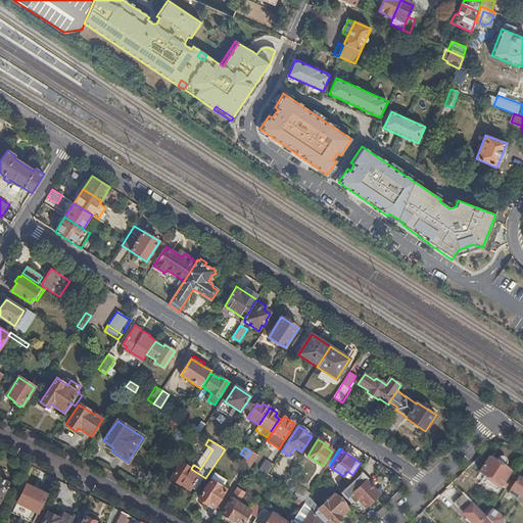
[(243,464),(249,468),(249,467),(257,456),(251,452),(247,458),(243,464)]
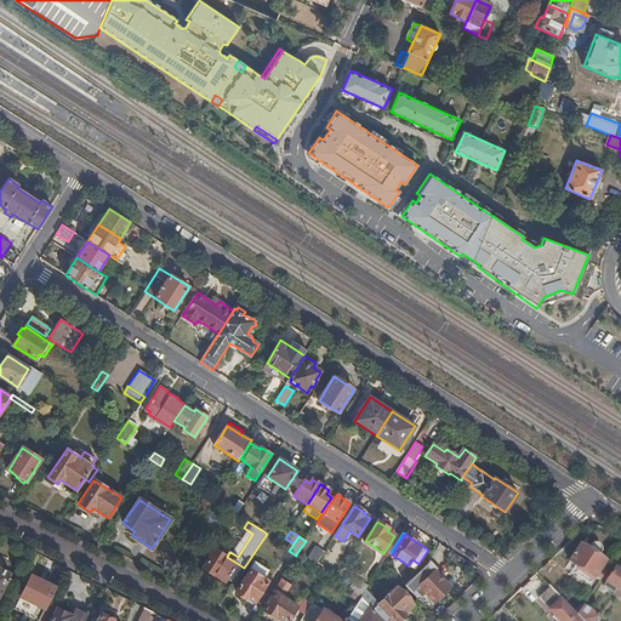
[(603,579),(607,571),(602,568),(609,557),(602,551),(600,547),(597,545),(593,546),(585,541),(570,563),(582,571),(594,579),(594,577),(600,581),(603,579)]
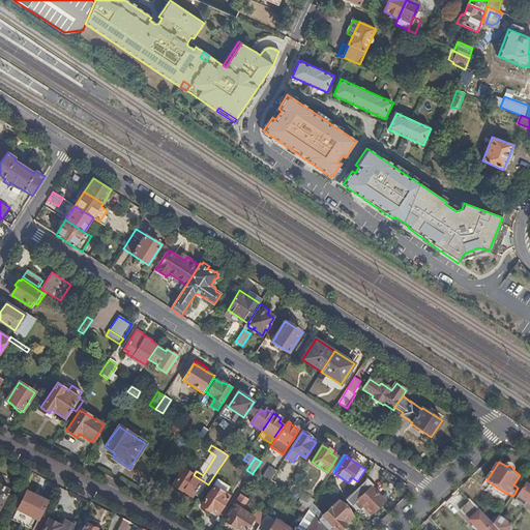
[(269,483),(271,480),(277,471),(270,467),(262,479),(269,483)]
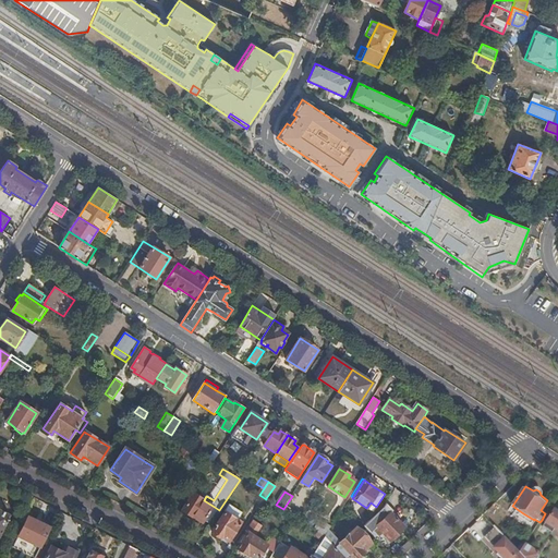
[(204,500),(193,494),(182,510),(191,517),(192,516),(202,522),(213,506),(204,500)]
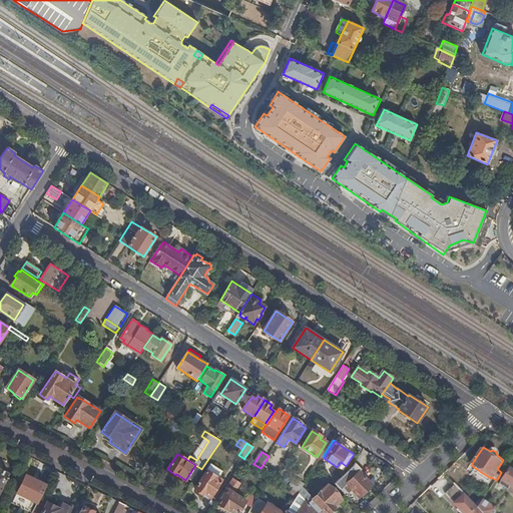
[(209,465),(206,470),(218,478),(221,472),(209,465)]
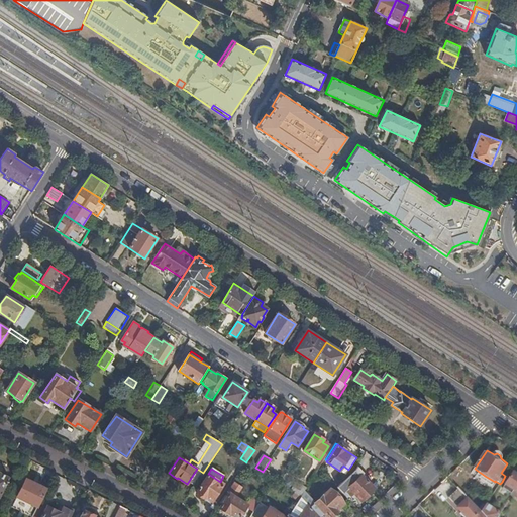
[(321,478),(325,475),(319,469),(316,474),(321,478)]
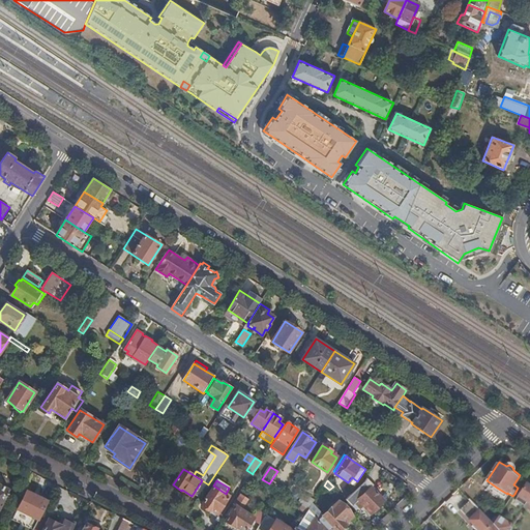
[(524,487),(521,483),(518,488),(514,494),(518,496),(514,501),(524,506),(526,503),(529,505),(529,488),(525,486),(524,487)]
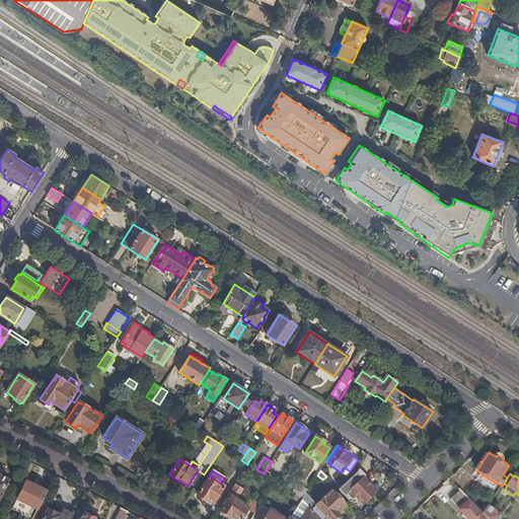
[(0,497),(9,478),(0,474),(0,497)]
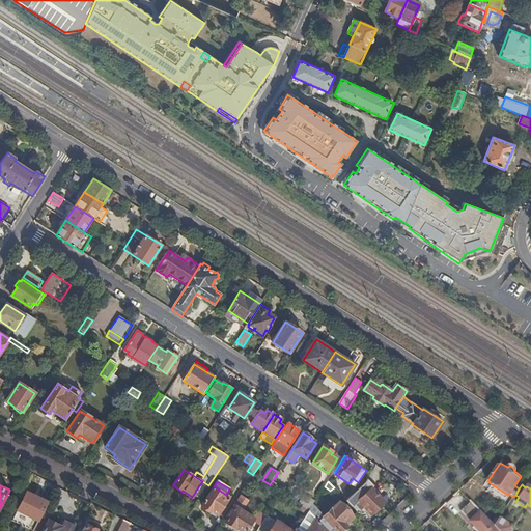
[(226,495),(214,486),(202,506),(212,512),(213,511),(217,515),(229,497),(226,495)]
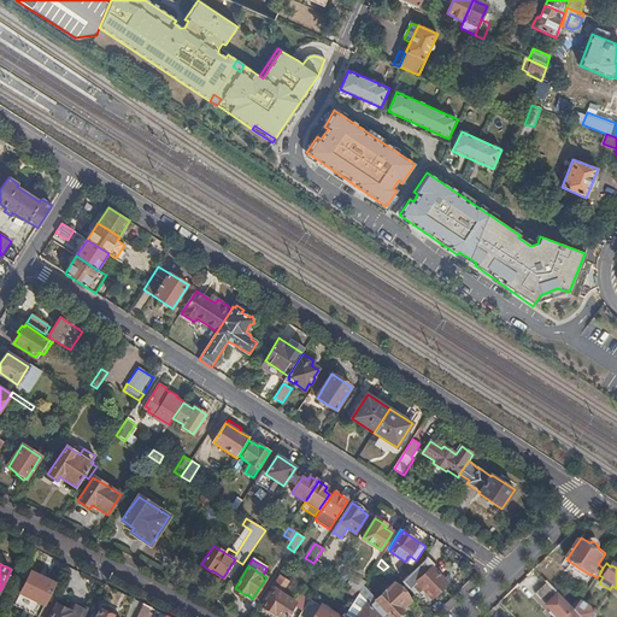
[(398,577),(405,570),(403,566),(395,574),(398,577)]
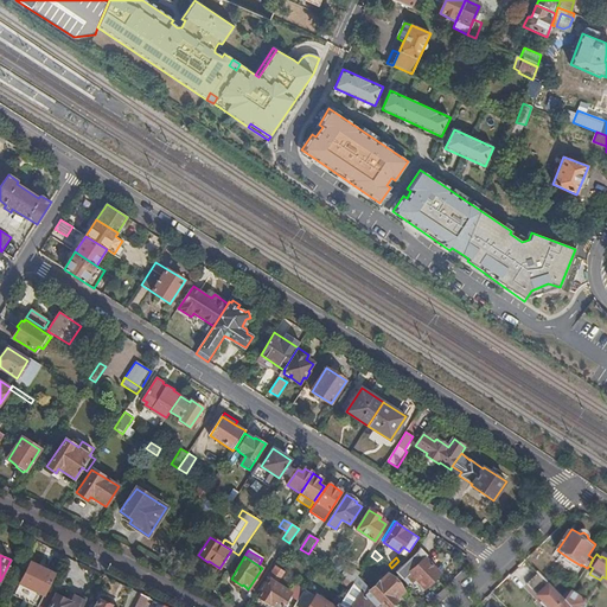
[(409,573),(406,576),(411,582),(415,579),(425,588),(440,574),(425,557),(409,573)]
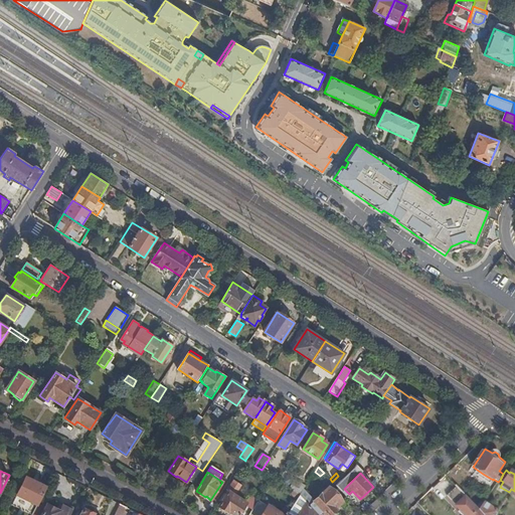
[(483,474),(481,477),(490,484),(493,480),(483,474)]
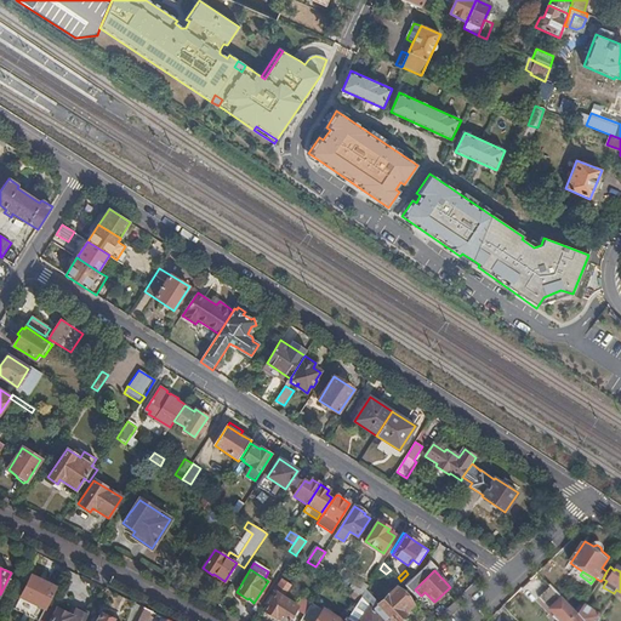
[(405,586),(412,579),(408,574),(400,581),(405,586)]
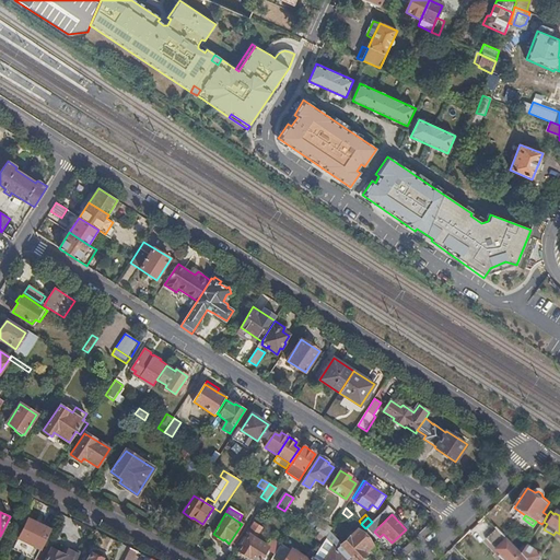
[(41,549),(50,529),(42,525),(28,518),(19,538),(41,549)]
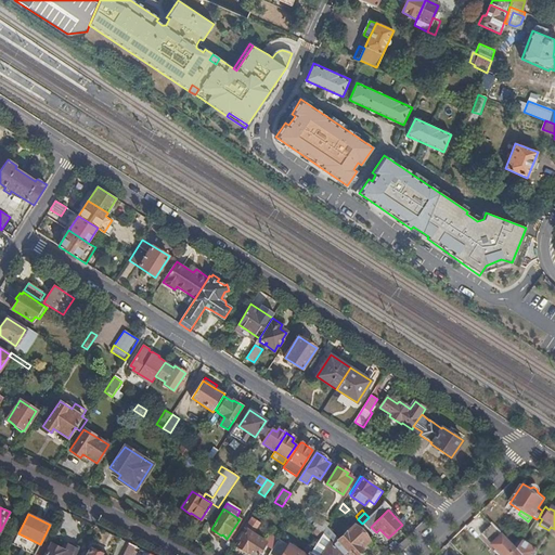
[(279,540),(280,538),(271,531),(265,542),(254,534),(261,523),(252,516),(244,528),(246,530),(235,545),(246,552),(247,551),(253,554),(256,554),(263,544),(272,550),(279,540)]
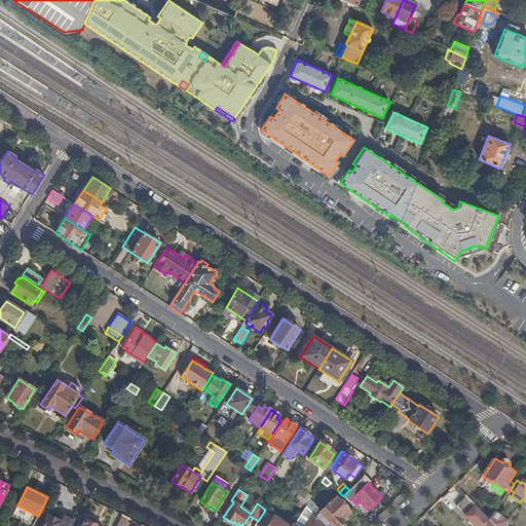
[(343,496),(347,500),(353,494),(349,490),(343,496)]
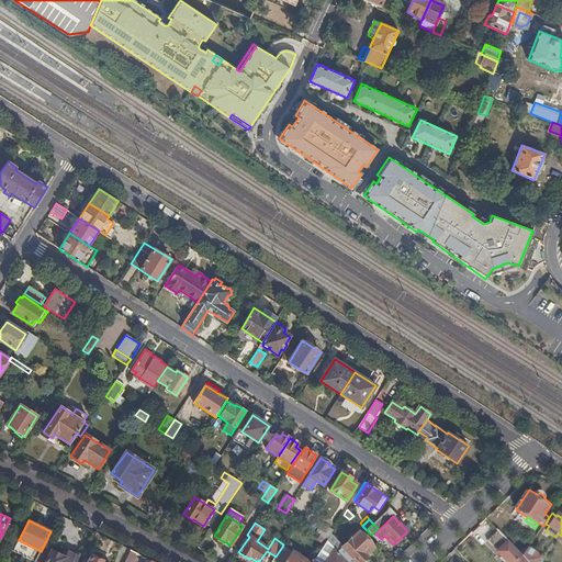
[(332,535),(334,529),(328,526),(322,536),(327,540),(332,535)]
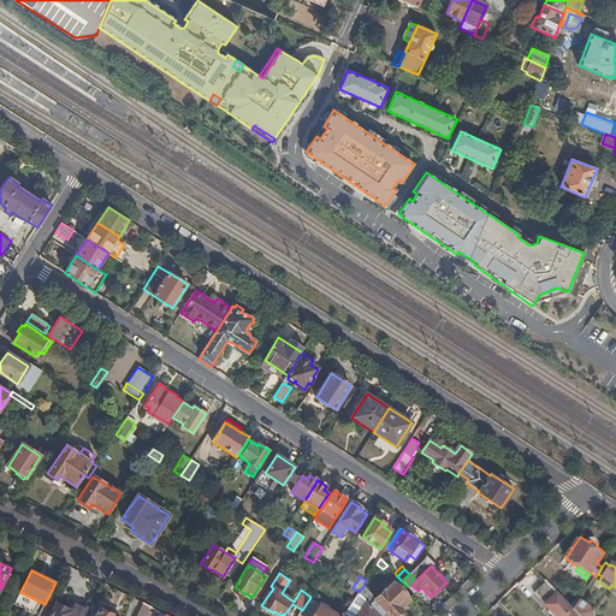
[(576,615),(573,610),(546,582),(535,593),(551,610),(549,611),(552,615),(576,615)]
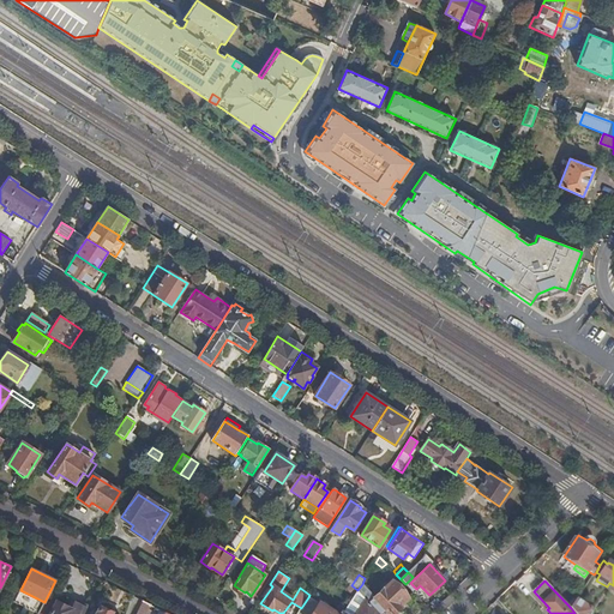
[(374,597),(362,584),(357,590),(366,600),(379,613),(393,613),(402,607),(401,606),(409,599),(392,582),(384,589),(374,597)]
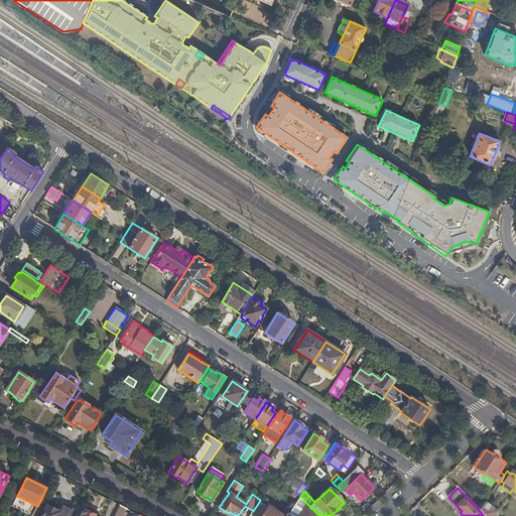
[(300,496),(295,492),(293,492),(291,496),(297,500),(300,496)]
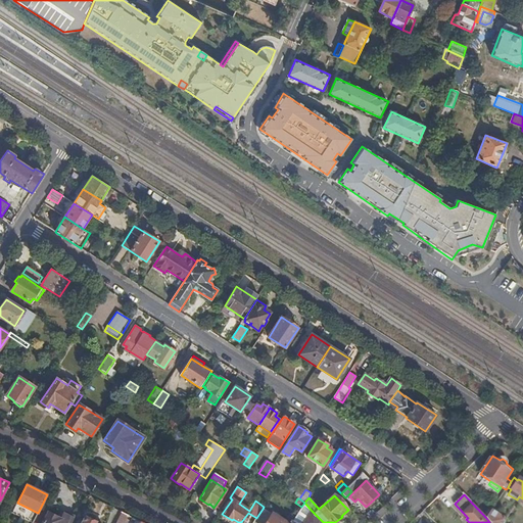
[(33,522),(38,513),(17,503),(12,513),(33,522)]
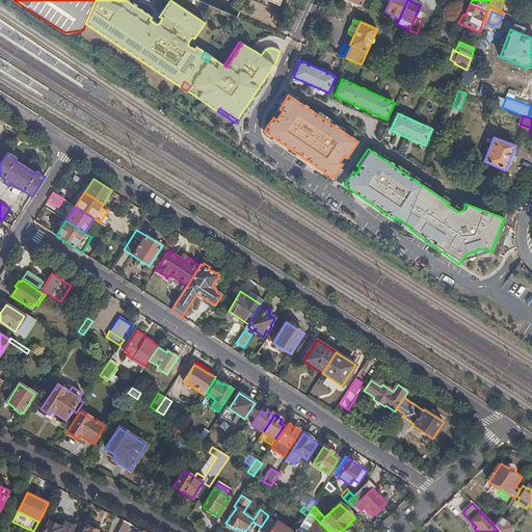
[(275,523),(267,517),(261,527),(257,531),(291,531),(292,531),(276,522),(275,523)]
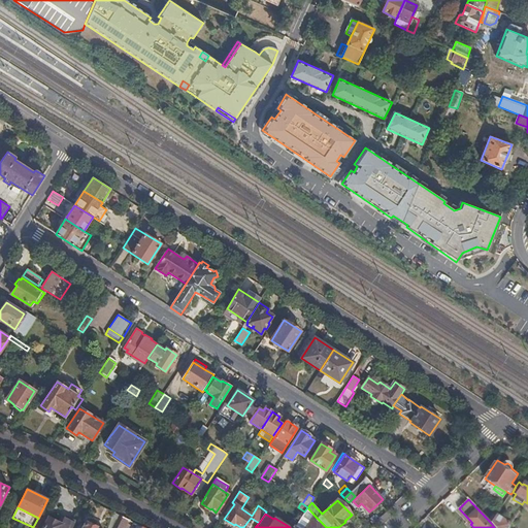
[(296,527),(295,527),(294,527),(326,527),(315,516),(306,527),(296,527)]
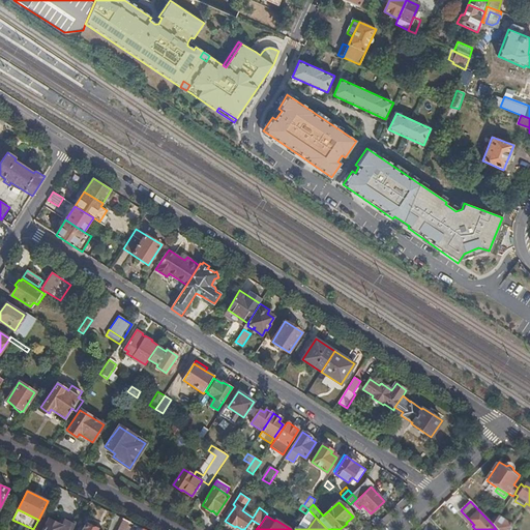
[(496,529),(509,529),(511,527),(498,518),(493,525),(496,529)]
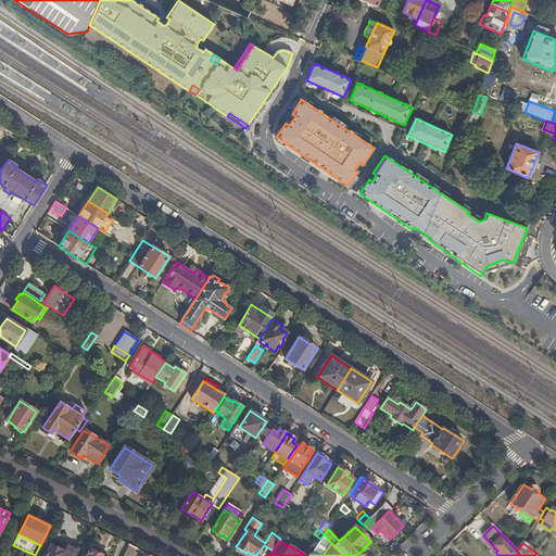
[(49,550),(40,545),(35,555),(34,555),(74,555),(77,551),(66,545),(64,551),(51,544),(49,550)]
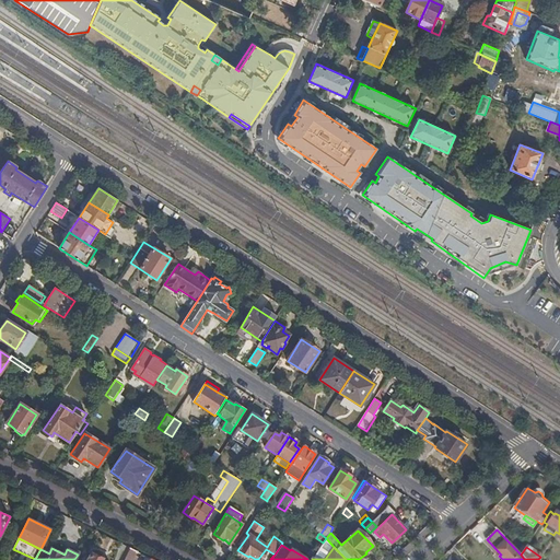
[(133,559),(138,552),(131,549),(125,559),(133,559)]
